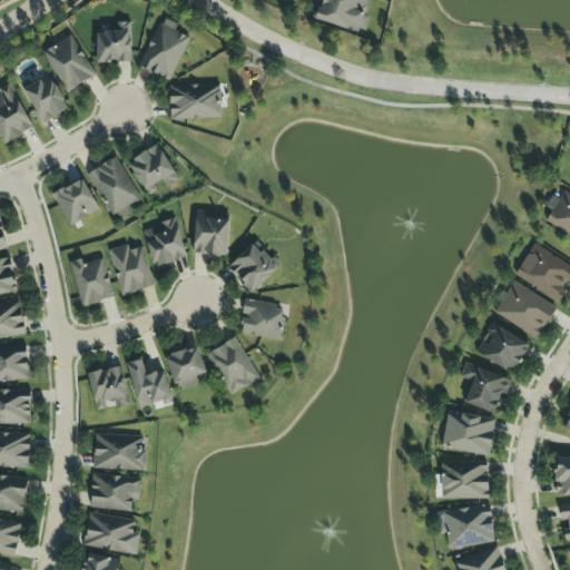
[(364,35),(370,17),(364,16),(369,0),(323,0),(322,9),(315,8),(312,19),(364,35)]
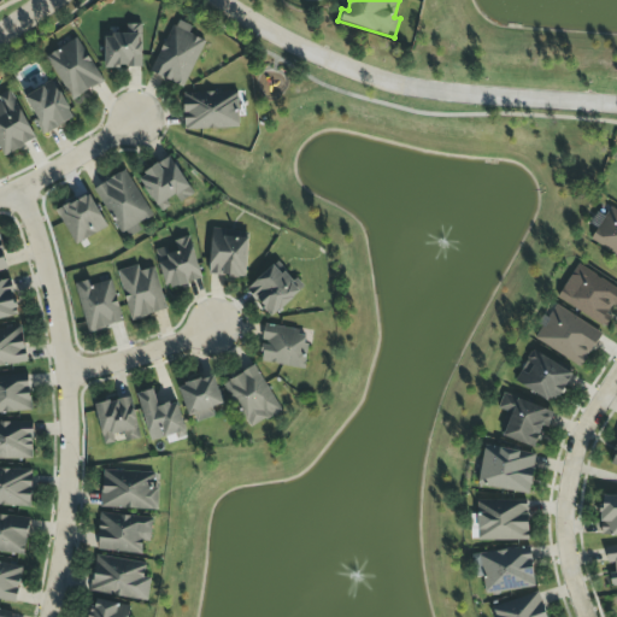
[(205,41),(189,34),(193,27),(175,19),(151,72),(183,88),(205,41)]
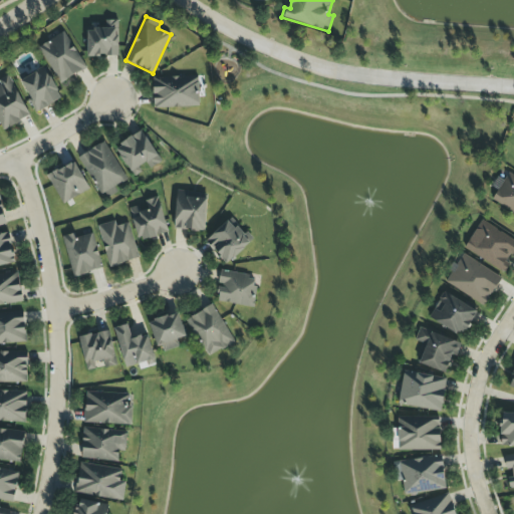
[(87,57),(118,56),(117,20),(105,20),(105,29),(87,29),(87,57)]
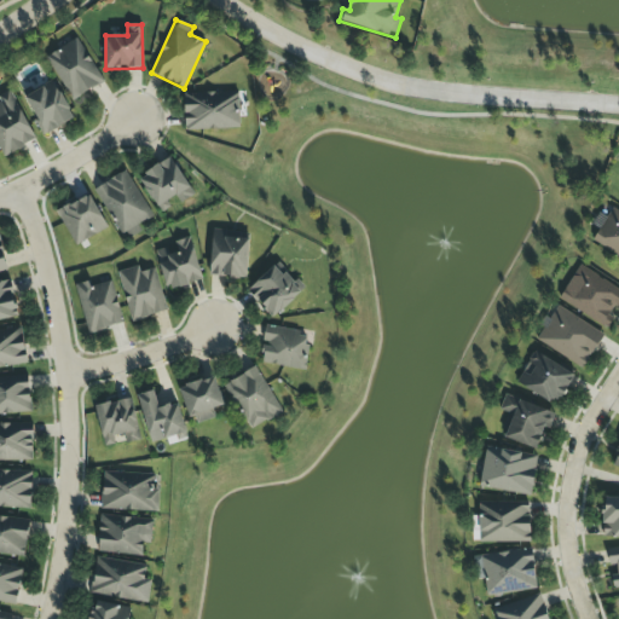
[(48,53),(69,99),(102,85),(81,39),(48,53)]
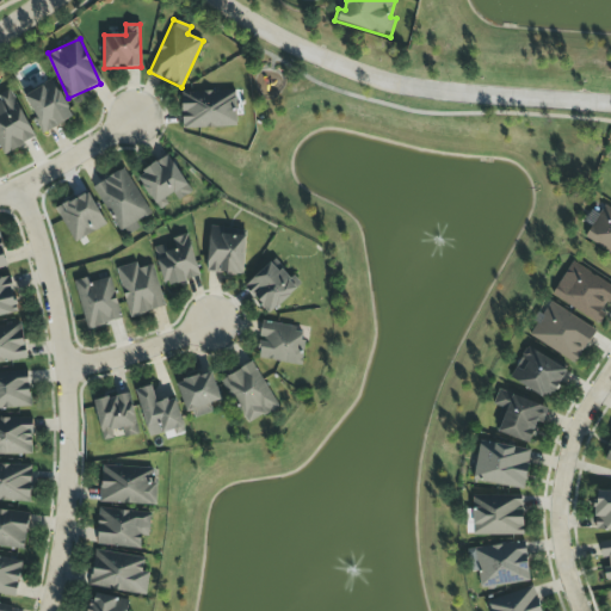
[(73,119),(54,78),(23,92),(42,133),(73,119)]
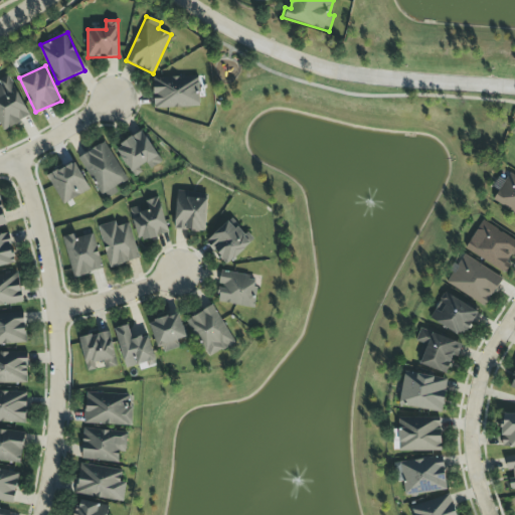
[(0,125),(2,131),(30,117),(9,74),(0,78),(0,82),(2,86),(0,87),(0,125)]
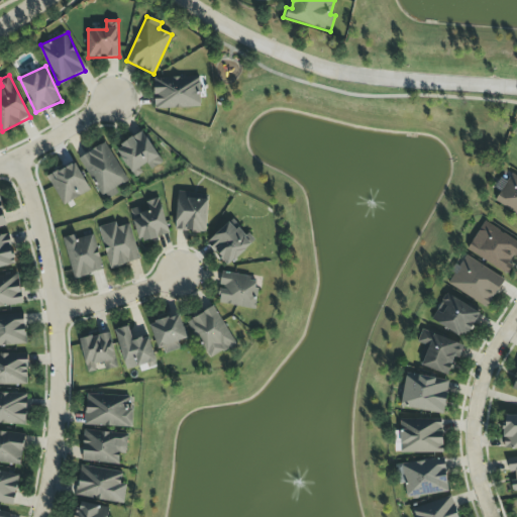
[(200,107),(199,77),(153,78),(154,109),(200,107)]
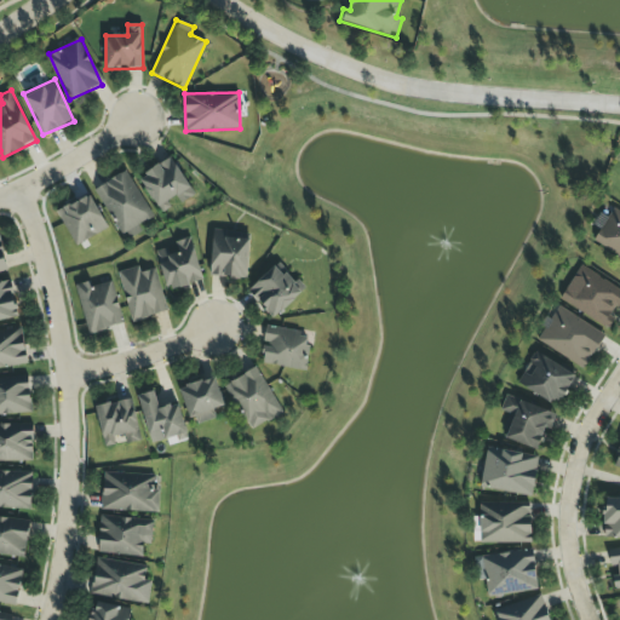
[(139,177),(161,213),(194,195),(172,158),(139,177)]
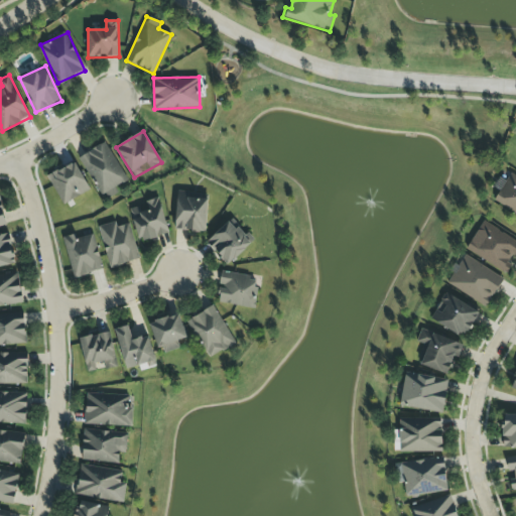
[(103,201),(119,192),(116,187),(127,181),(107,142),(80,155),(103,201)]
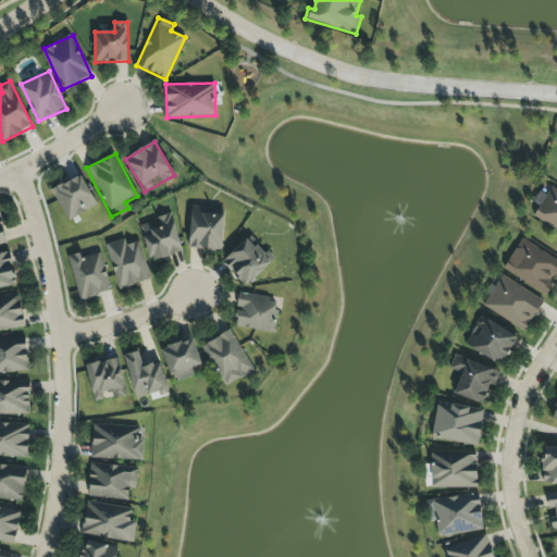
[(97,206),(81,174),(51,189),(67,221),(97,206)]
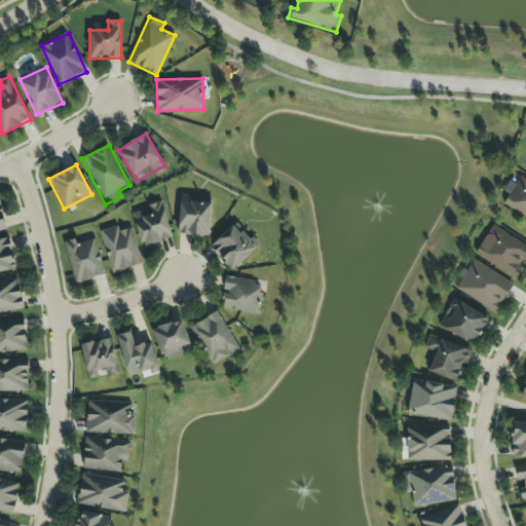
[(503,204),(525,218),(525,180),(520,177),(503,204)]
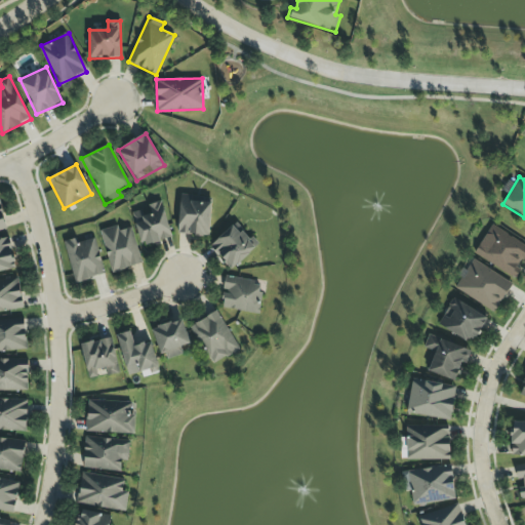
[(178,234),(209,236),(211,197),(180,195),(178,234)]
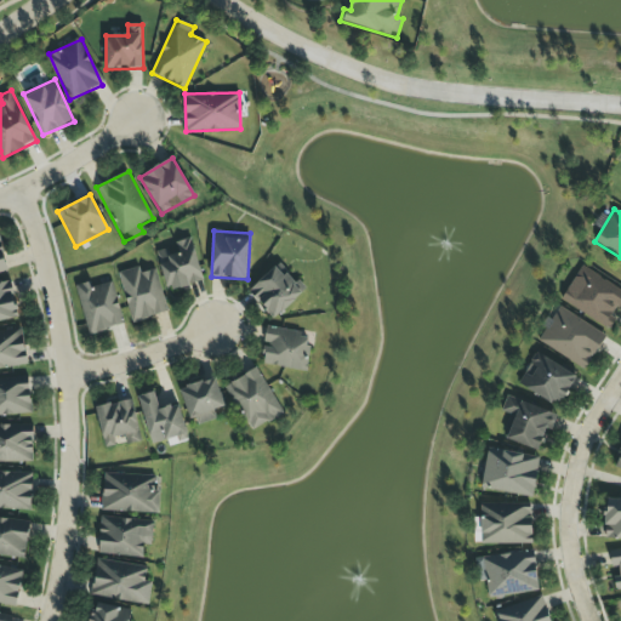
[(157,252),(167,291),(204,280),(192,238),(172,244),(174,248),(157,252)]
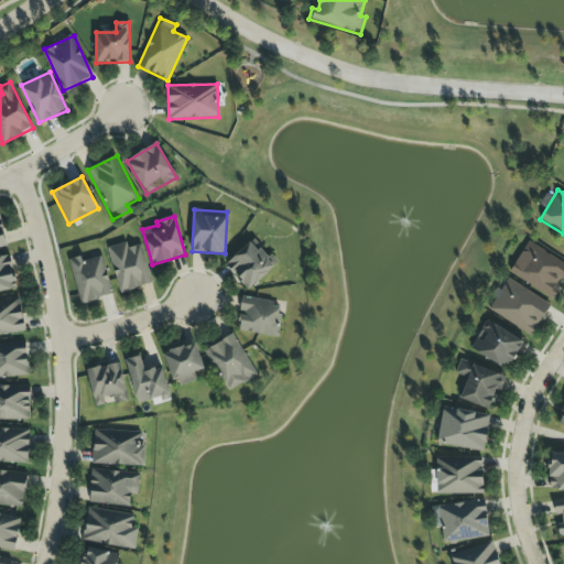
[(275,266),(252,239),(225,264),(249,290),(275,266)]
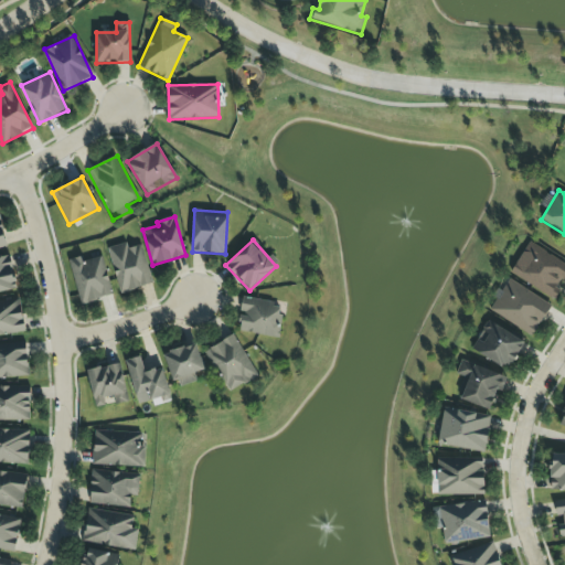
[(555,300),(564,284),(564,264),(529,242),(510,274),(555,300)]
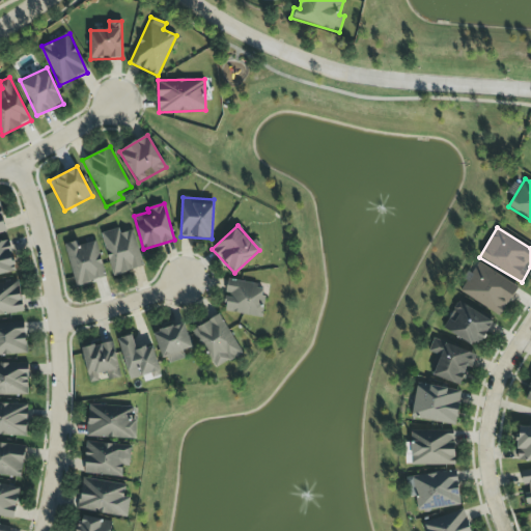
[(101,233),(113,276),(144,267),(133,229),(120,233),(118,228),(101,233)]
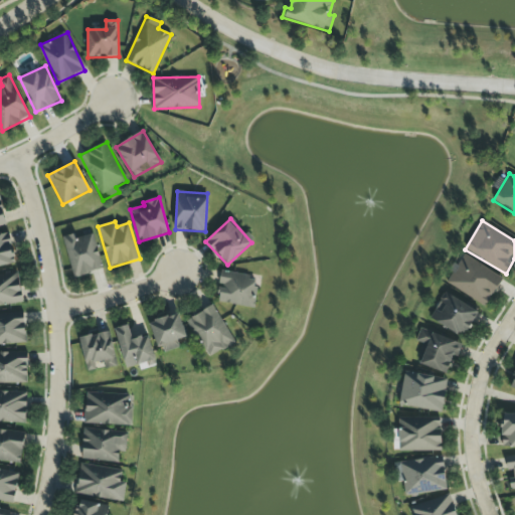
[(0,234),(0,266),(15,264),(9,233),(0,234)]
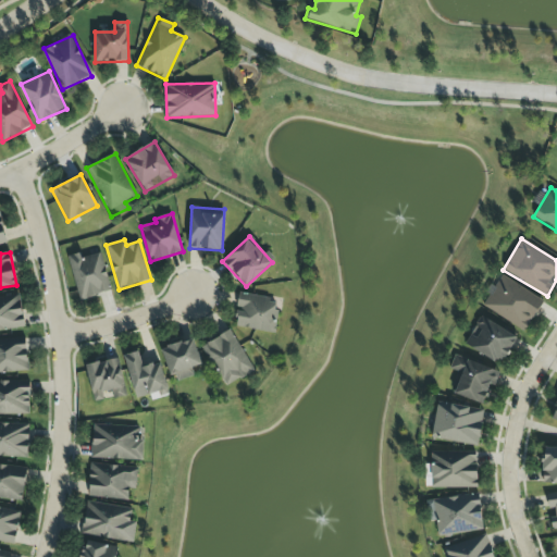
[(78,300),(111,292),(101,252),(83,258),(82,252),(67,256),(78,300)]
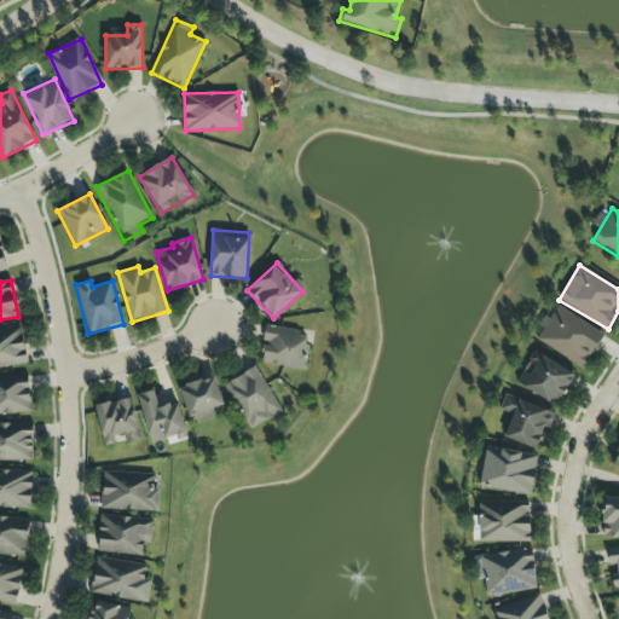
[(605,334),(556,306),(536,340),(584,368),(605,334)]
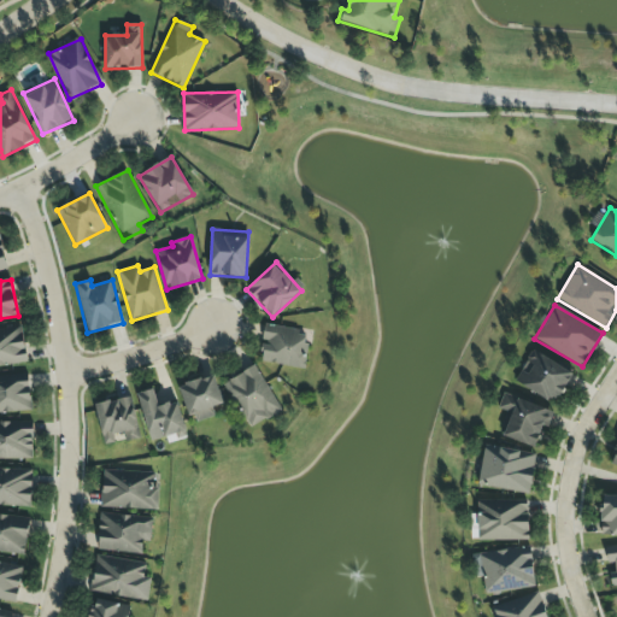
[(305,370),(311,333),(265,325),(259,363),(305,370)]
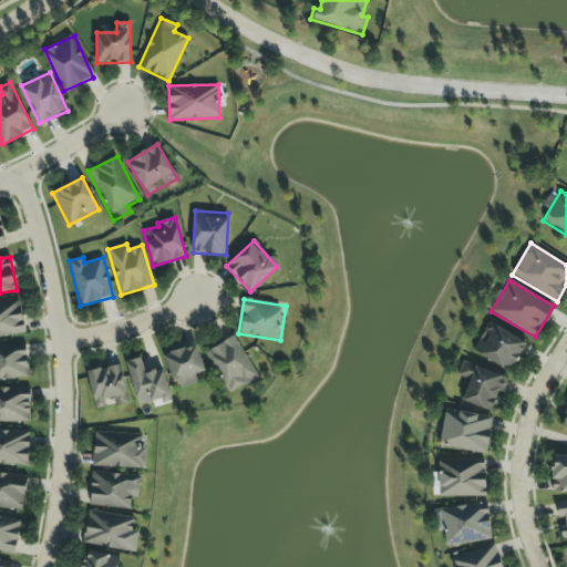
[(0,337),(24,334),(20,300),(0,301),(0,337)]
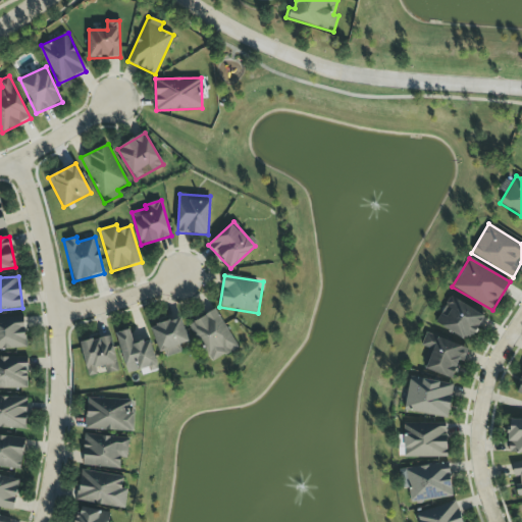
[(483,315),(451,296),(434,323),(468,343),(483,315)]
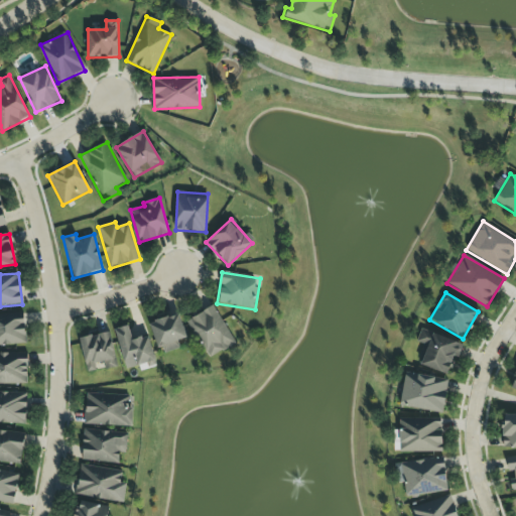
[(236,345),(214,305),(187,320),(209,359),(236,345)]
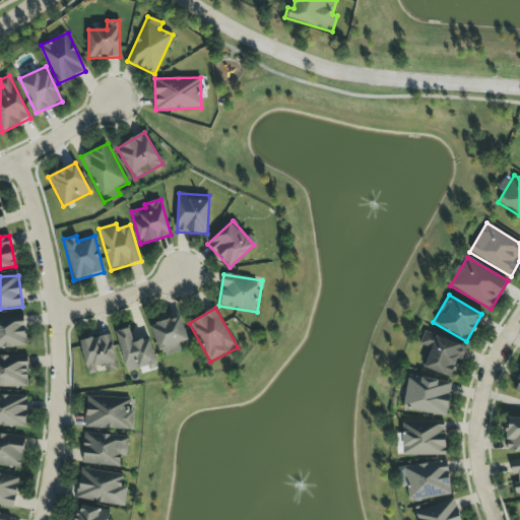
[(0,347),(25,347),(24,316),(0,316),(0,347)]
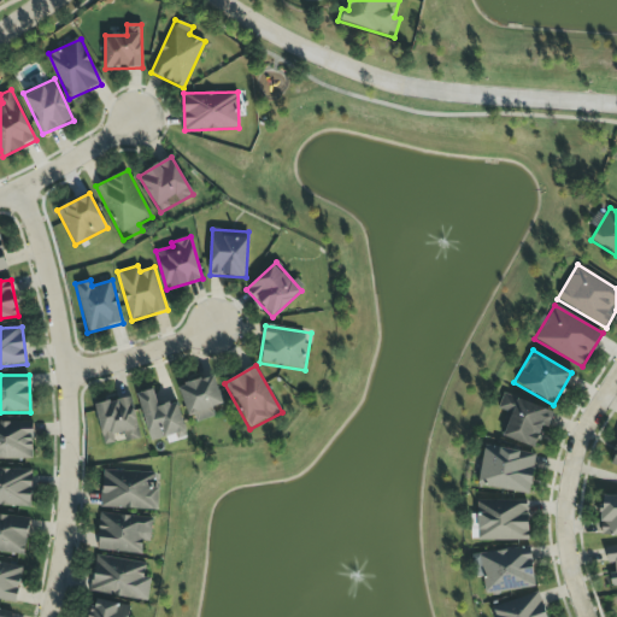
[(223,404),(213,375),(180,387),(193,424),(216,416),(212,407),(223,404)]
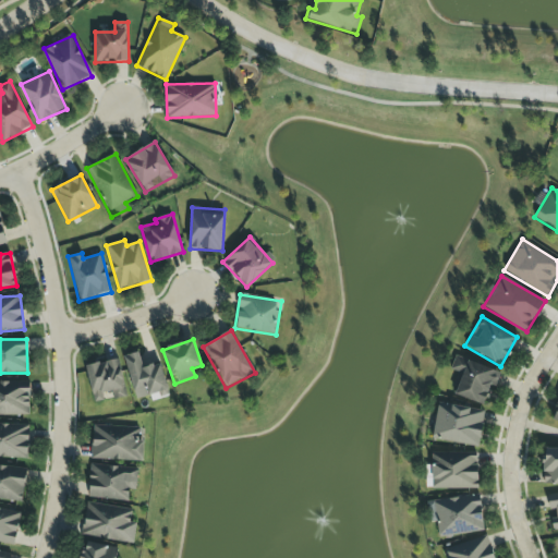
[(124,356),(135,399),(168,390),(160,363),(143,367),(138,352),(124,356)]
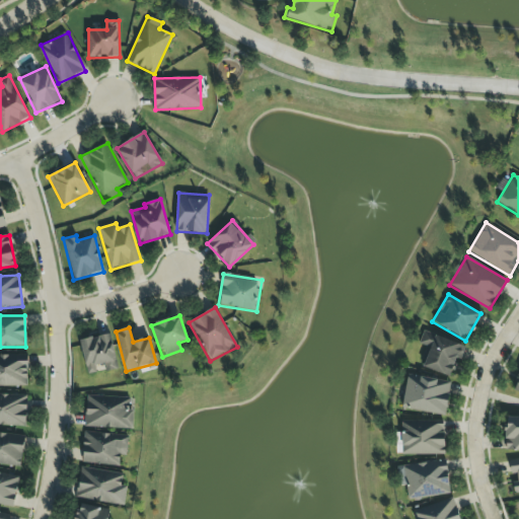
[(463,346),(424,329),(419,344),(427,347),(419,365),(450,378),(463,346)]
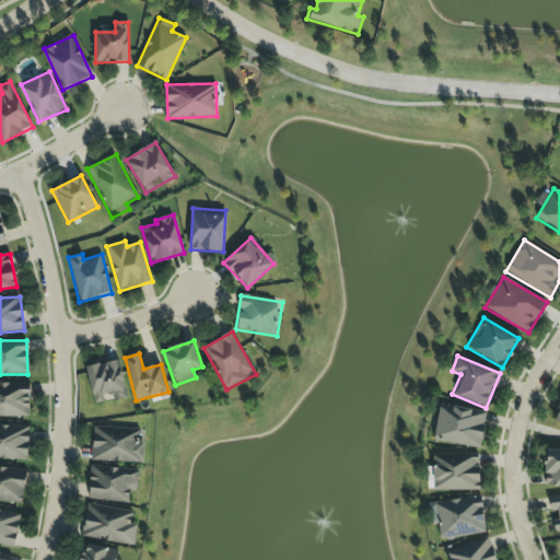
[(126,399),(121,361),(88,365),(93,404),(126,399)]
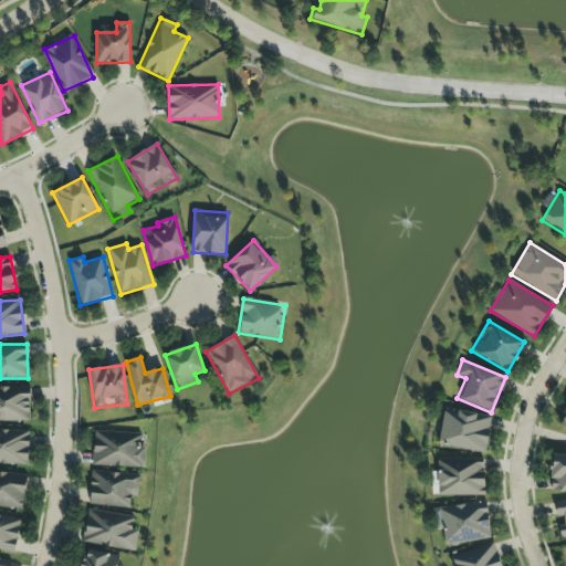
[(0,421),(30,421),(30,388),(0,387),(0,421)]
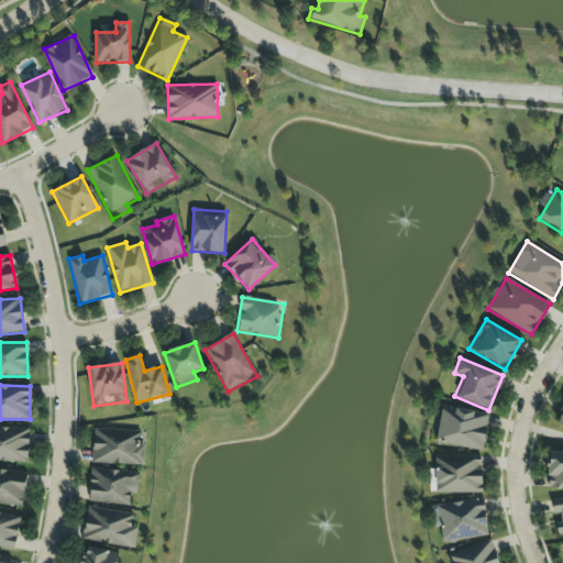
[(484,451),(488,412),(441,407),(437,444),(484,451)]
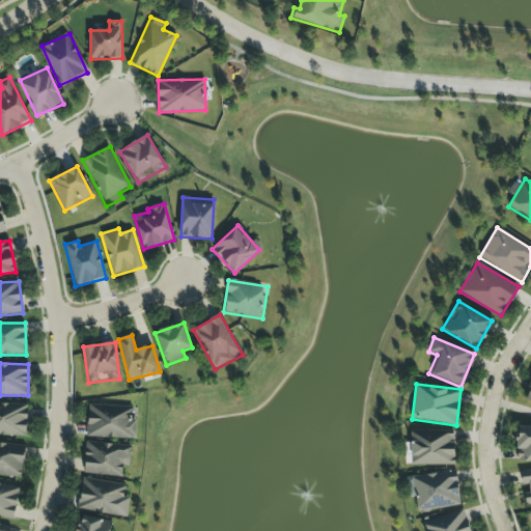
[(0,436),(27,436),(27,403),(0,402),(0,436)]
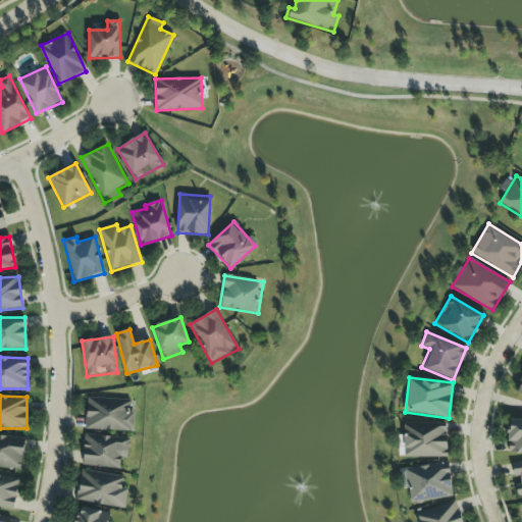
[(134,431),(135,413),(129,413),(131,400),(88,398),(86,429),(134,431)]
